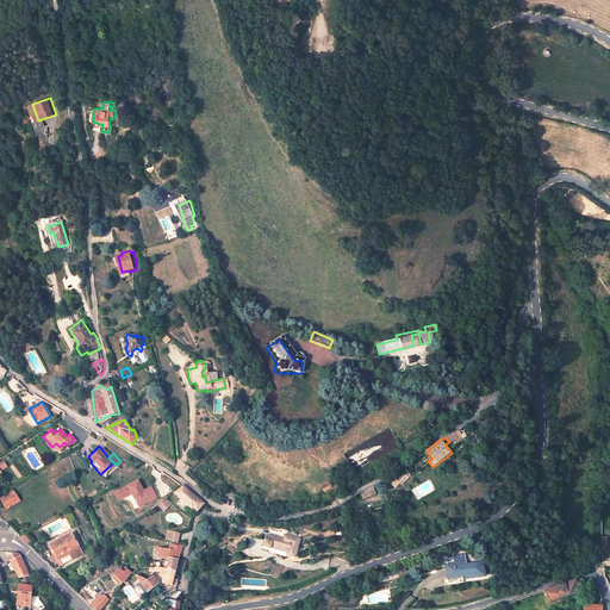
[(402,484),(409,478),(404,471),(402,472),(396,478),(402,484)]
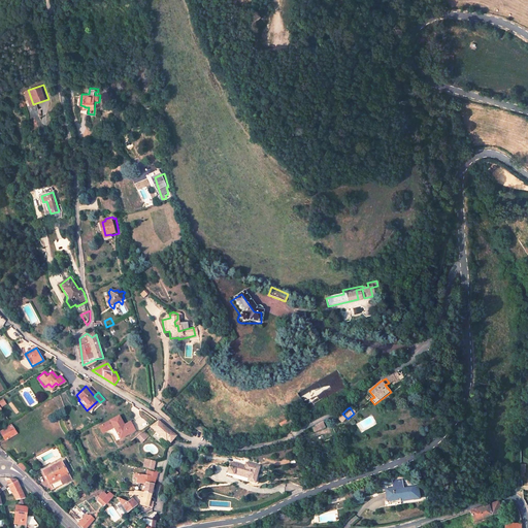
[(111,428),(117,438),(134,431),(129,420),(122,423),(118,415),(95,425),(99,433),(111,428)]
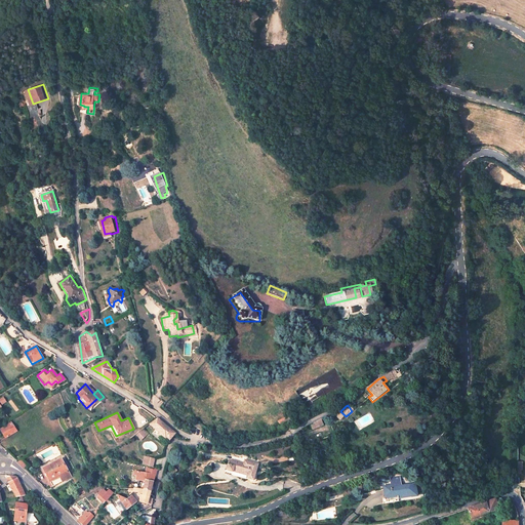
[(174,434),(158,418),(150,425),(156,430),(165,438),(166,437),(169,440),(174,434)]
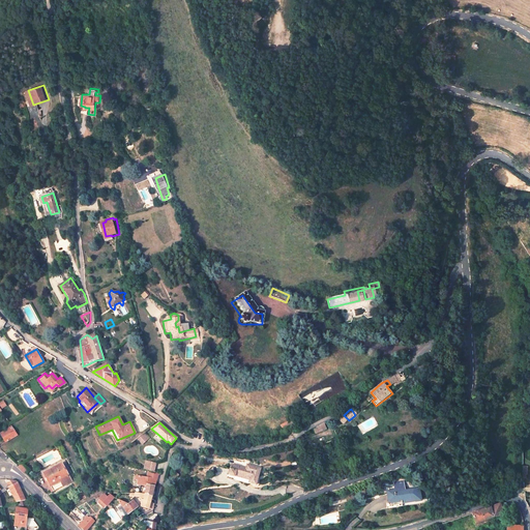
[(0,432),(0,435),(4,442),(17,434),(10,425),(0,432)]
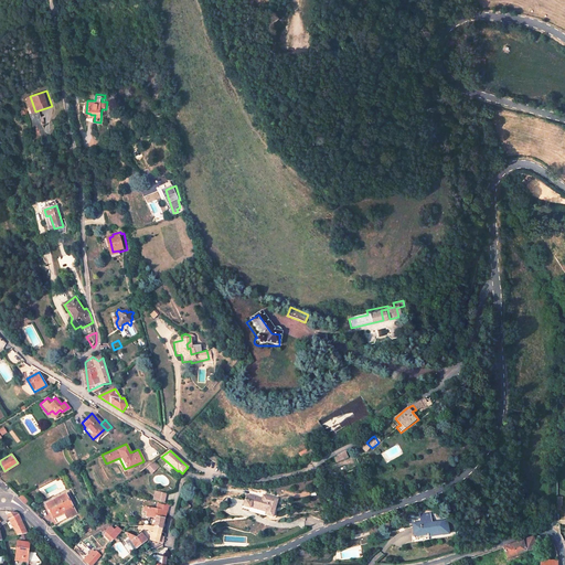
[(177,476),(180,472),(182,475),(182,473),(179,470),(178,471),(168,462),(164,466),(177,476)]
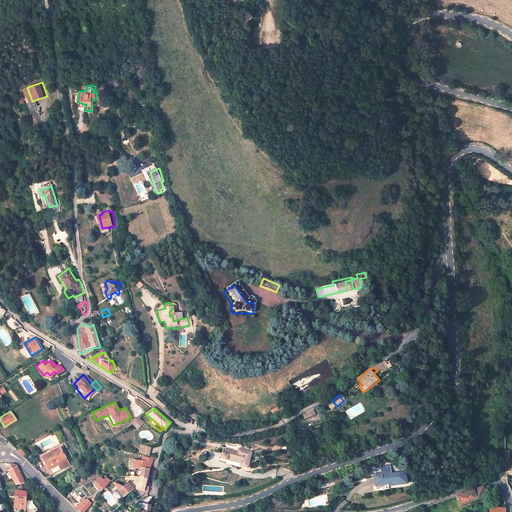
[(149,455),(150,448),(141,445),(139,452),(149,455)]
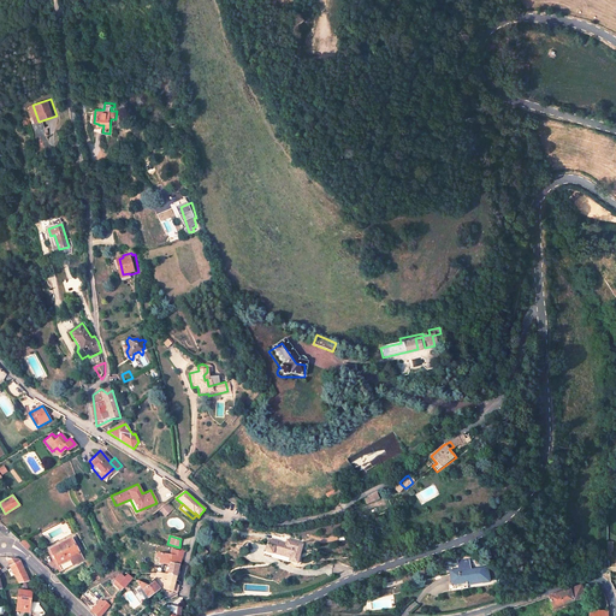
[(18,540),(28,550),(30,548),(22,538),(18,540)]
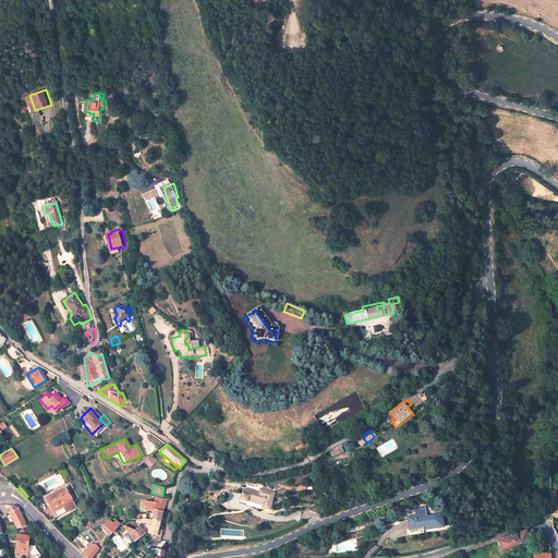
[(63,488),(45,498),(56,518),(74,507),(63,488)]
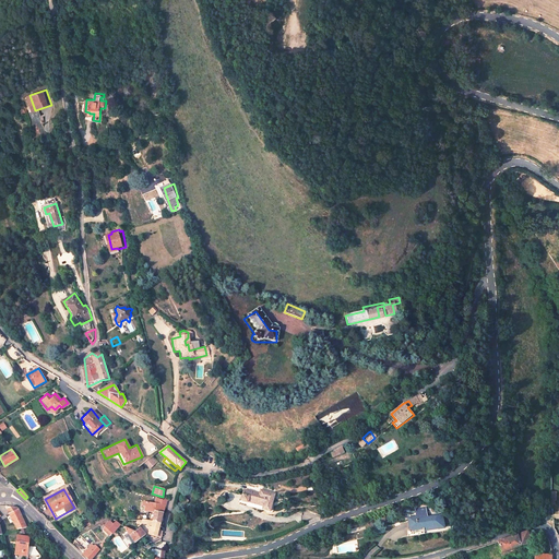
[(275,507),(278,496),(264,492),(263,495),(248,491),(248,496),(246,496),(245,502),(266,509),(265,510),(273,512),(274,510),(277,511),(278,508),(275,507)]
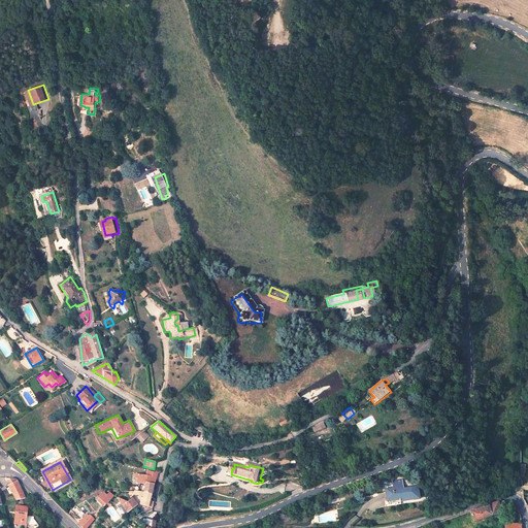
[(147,472),(143,490),(140,489),(140,491),(152,493),(157,474),(147,472)]
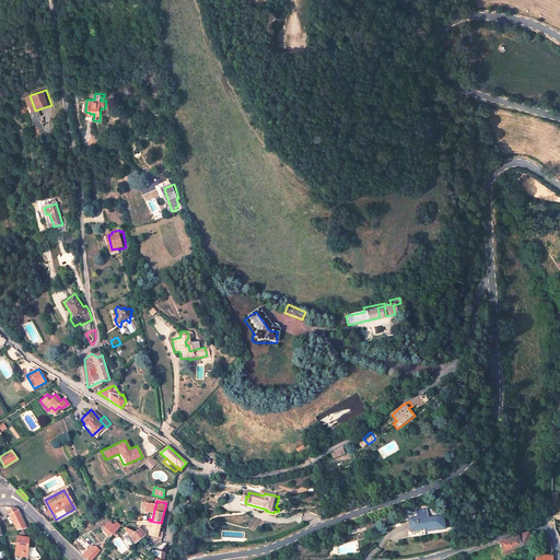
[(3,504),(4,504),(19,531),(26,528),(21,514),(14,505),(9,503),(4,503),(3,504)]
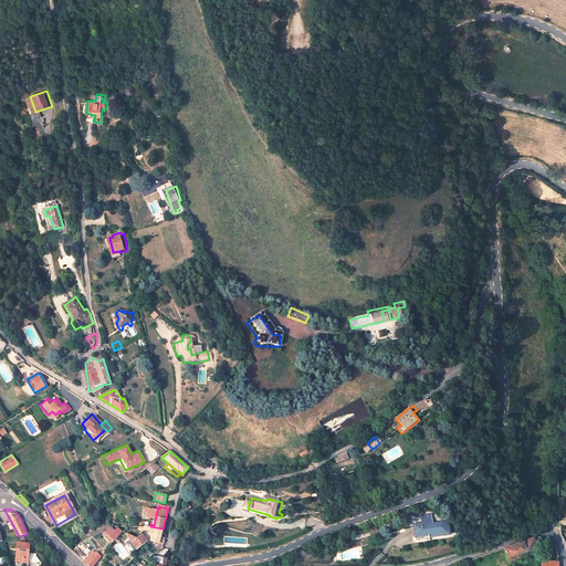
[(451,535),(450,521),(435,522),(433,513),(423,513),(425,522),(415,523),(416,535),(430,534),(441,533),(441,536),(451,535)]
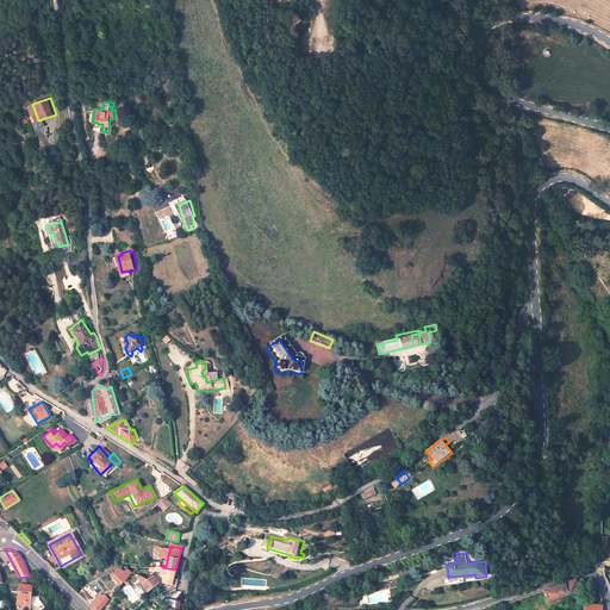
[(150,567),(149,573),(155,573),(156,572),(165,572),(163,577),(165,578),(163,583),(172,585),(175,570),(162,567),(157,566),(150,567)]
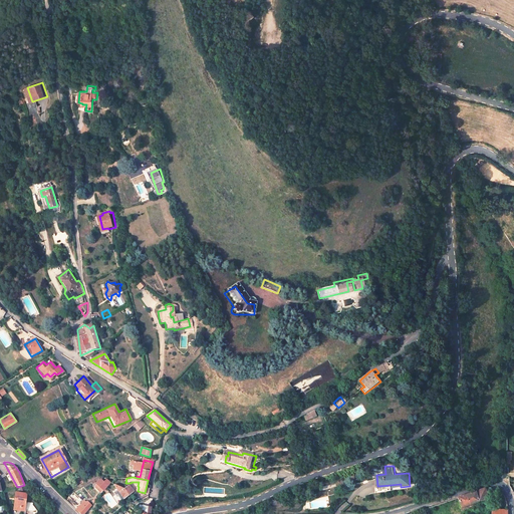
[(100,481),(94,487),(100,493),(102,490),(103,491),(107,486),(108,487),(110,484),(111,485),(116,480),(104,481),(101,478),(99,479),(100,481)]
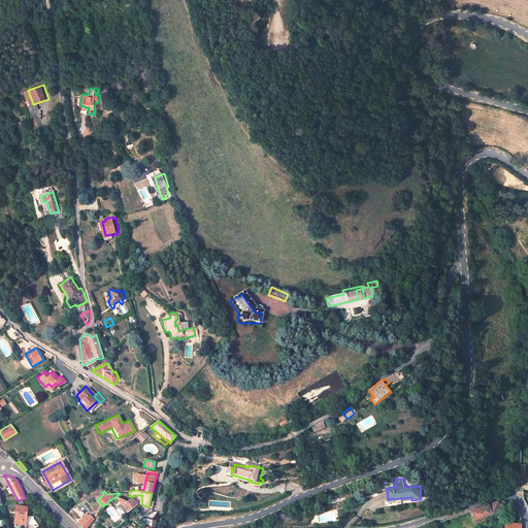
[(118,499),(128,513),(138,504),(133,497),(127,501),(118,499)]
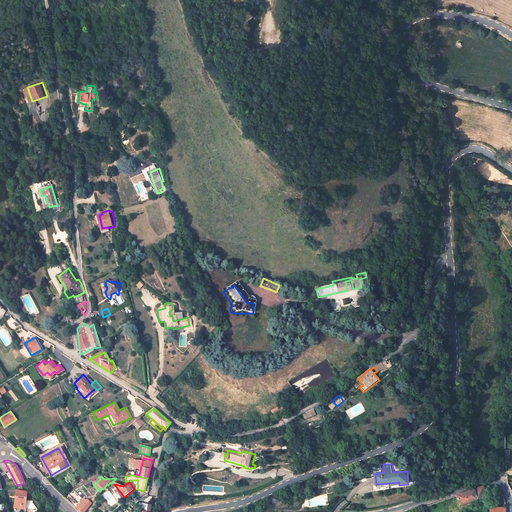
[(488,500),(484,490),(491,488),(490,485),(489,485),(488,485),(487,485),(486,485),(485,485),(456,495),(460,506),(480,499),(488,500)]
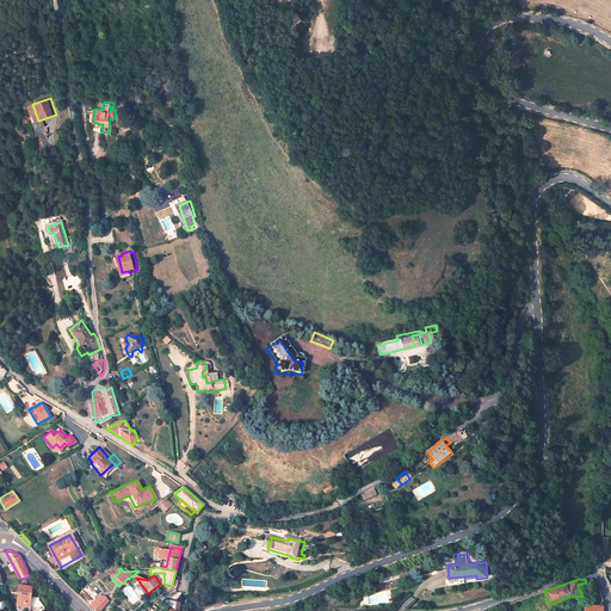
[(85,594),(91,588),(86,585),(81,591),(85,594)]
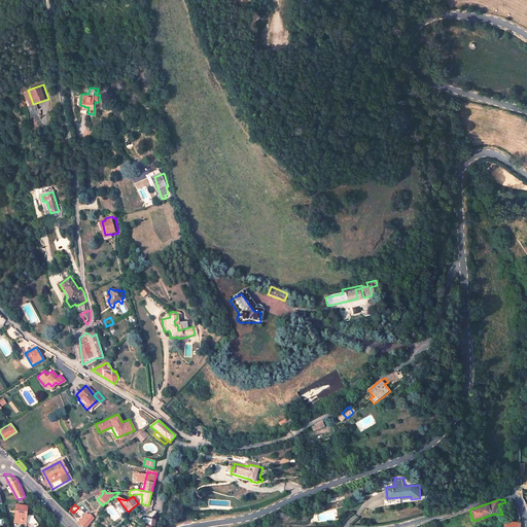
[(19,506),(16,522),(28,523),(28,521),(35,522),(36,524),(39,524),(39,520),(36,516),(36,514),(29,514),(29,506),(19,506)]
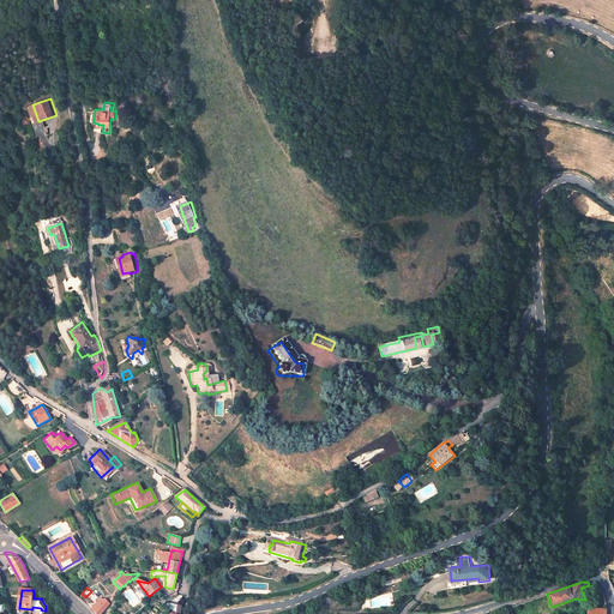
[(102,601),(100,600),(91,609),(95,613),(100,613),(109,605),(104,600),(102,601)]
